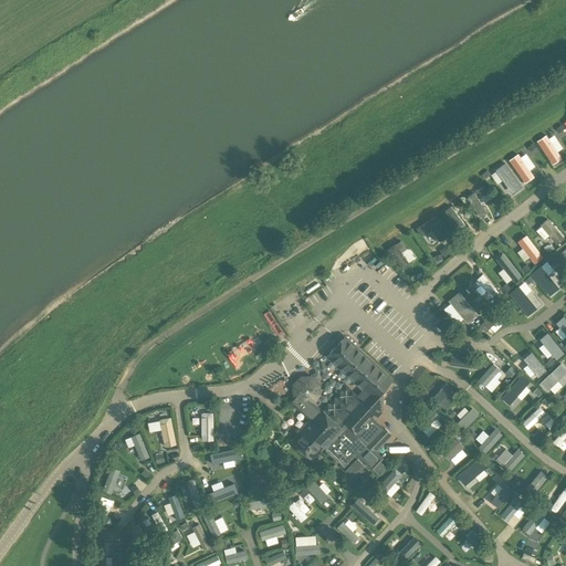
[(546,136),(536,143),(553,166),(562,159),(546,136)]
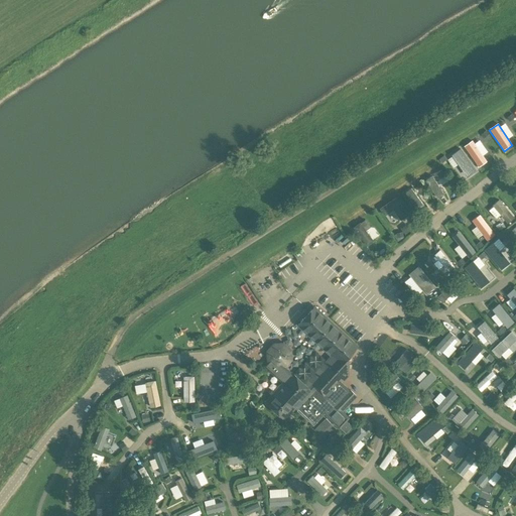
[(472,141),(464,147),(478,168),(487,162),(472,141)]
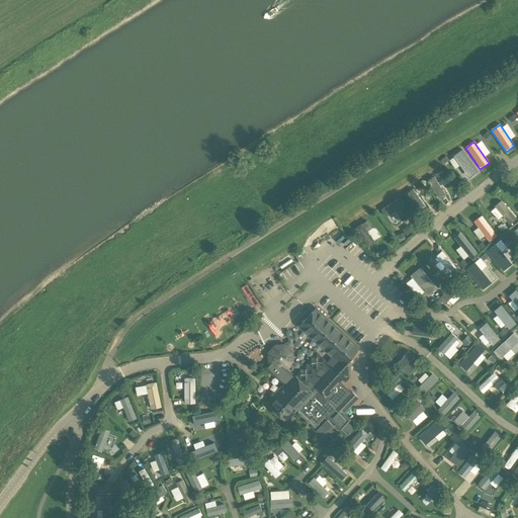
[(468,178),(478,172),(461,150),(452,157),(468,178)]
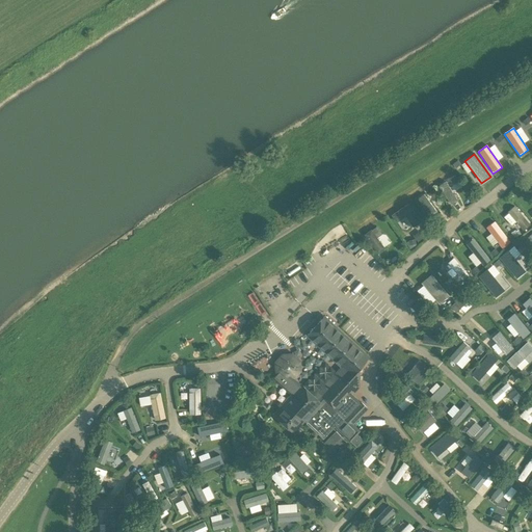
[(446,182),(439,186),(451,206),(457,202),(446,182)]
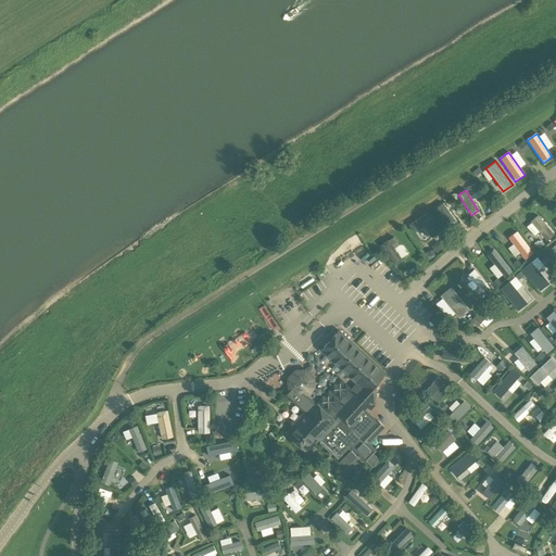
[(457,223),(443,204),(436,209),(450,227),(457,223)]
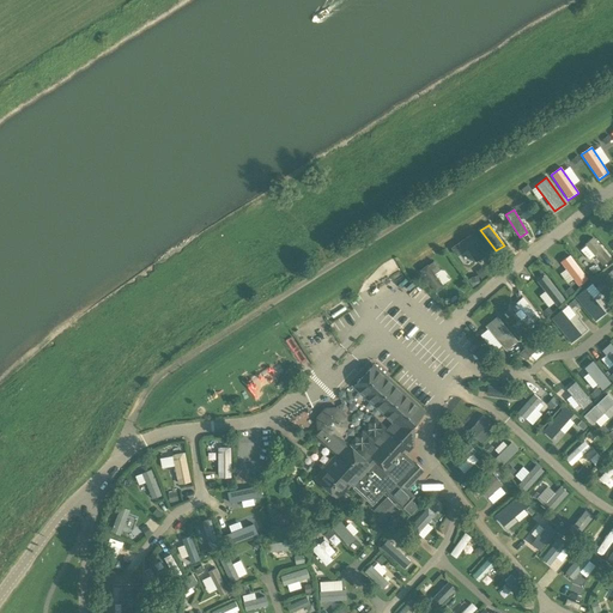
[(456,243),(463,253),(469,249),(481,265),(491,256),(472,232),(456,243)]
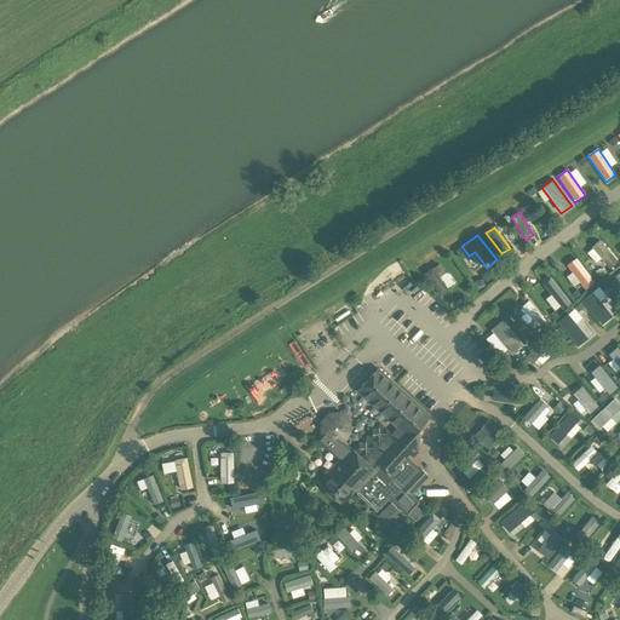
[(619,263),(600,241),(591,248),(609,270),(619,263)]
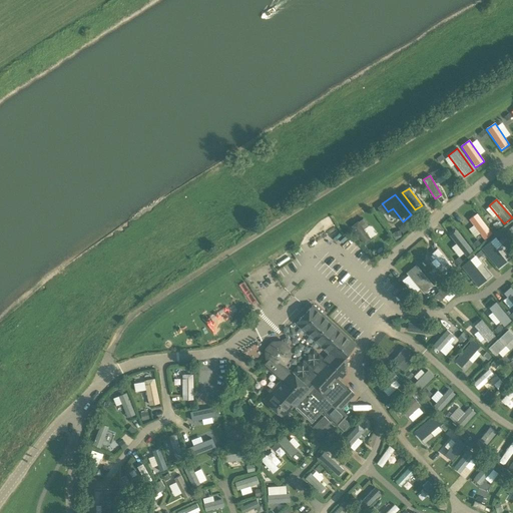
[(492,234),(477,214),(469,220),(484,240),(492,234)]
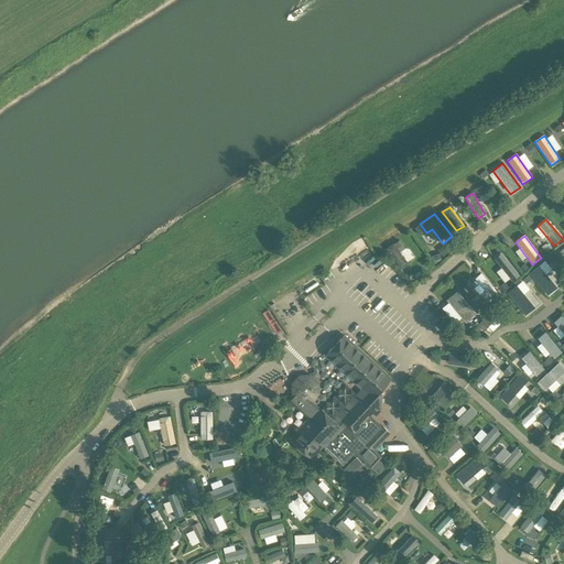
[(393,246),(400,253),(404,249),(399,241),(393,246)]
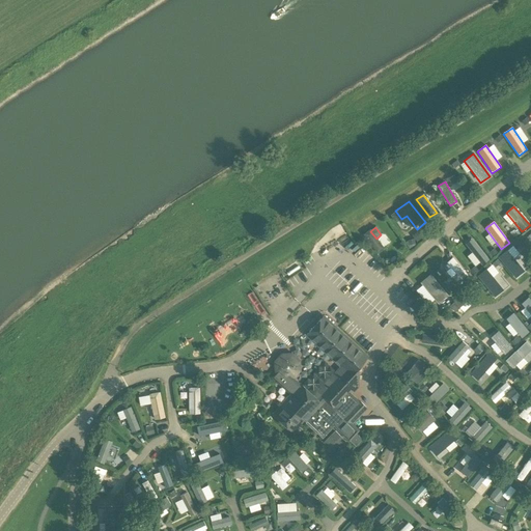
[(370,231),(370,230),(363,235),(376,254),(384,250),(376,239),(370,231)]
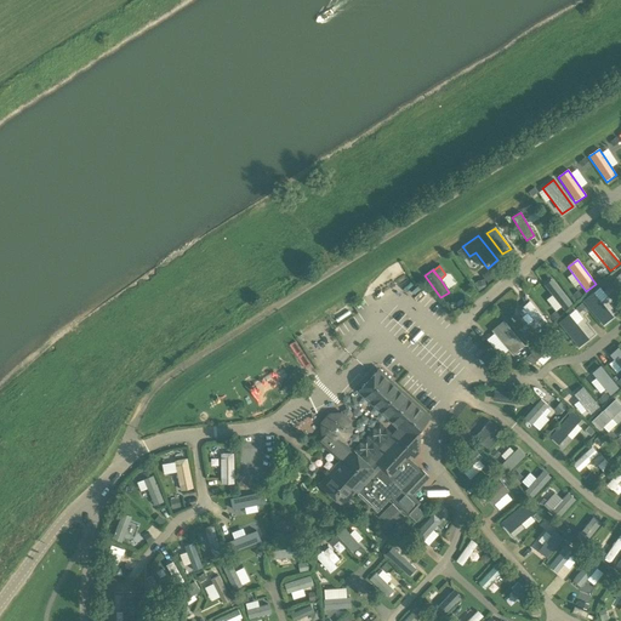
[(573,305),(551,279),(543,286),(564,312),(573,305)]
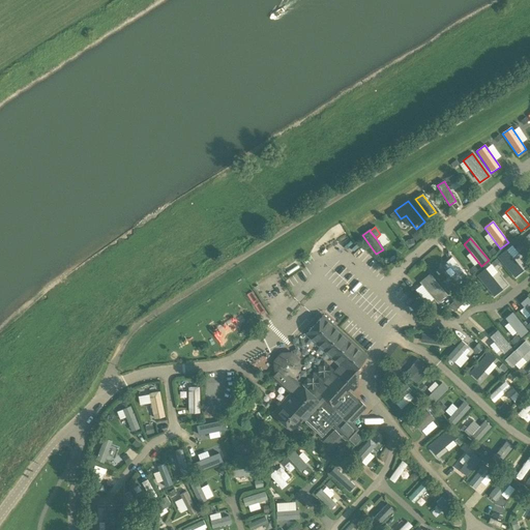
[(518,241),(511,245),(514,249),(521,244),(518,241)]
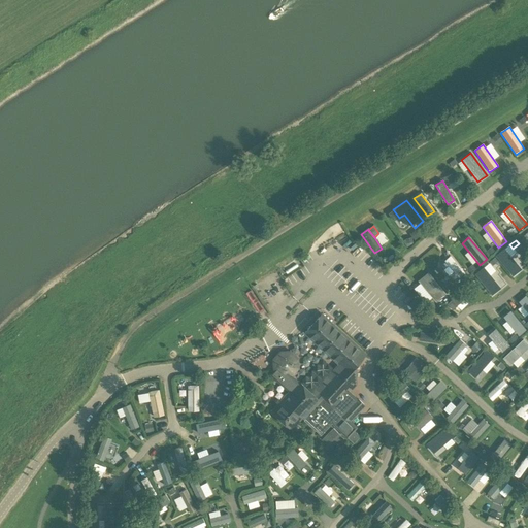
[(494,252),(491,246),(486,252),(489,256),(494,252)]
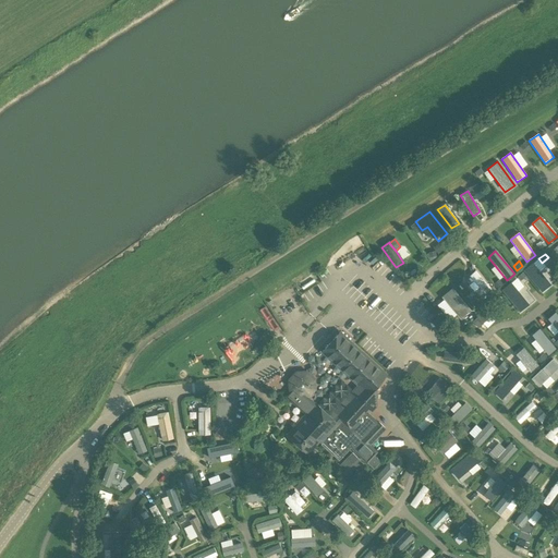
[(552,287),(533,264),(523,271),(542,293),(552,287)]
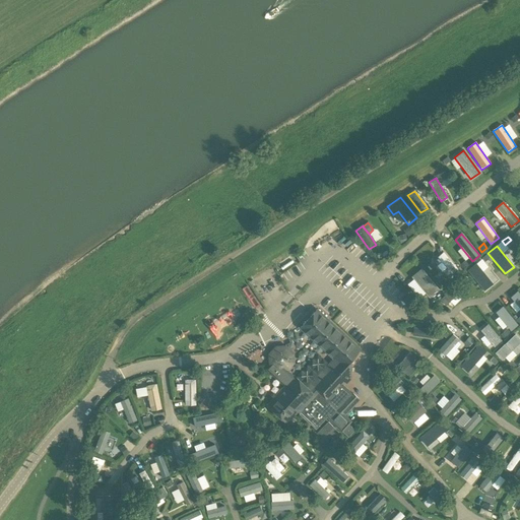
[(458,270),(443,253),(438,258),(452,275),(458,270)]
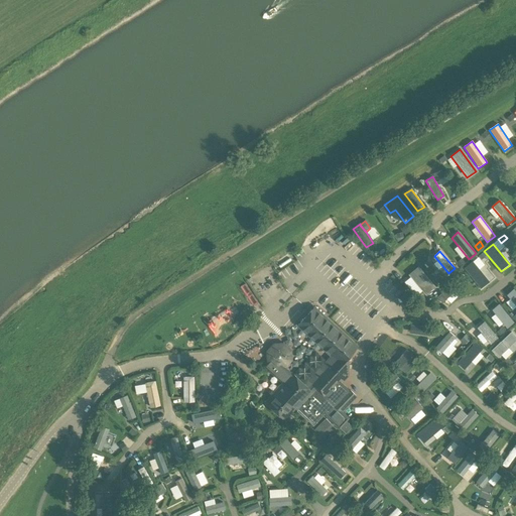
[(481,289),(489,283),(473,262),(464,269),(481,289)]
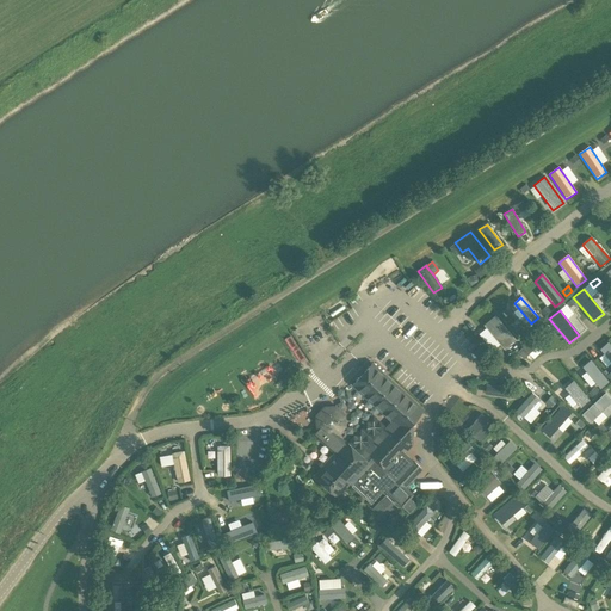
[(516,341),(494,316),(483,326),(504,351),(516,341)]
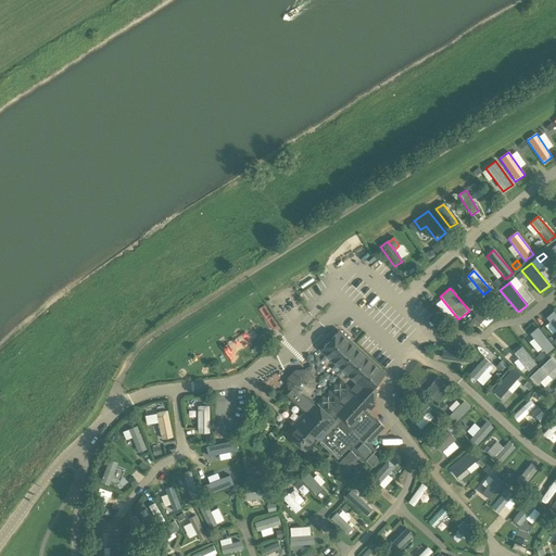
[(474,306),(480,301),(477,298),(470,303),(474,306)]
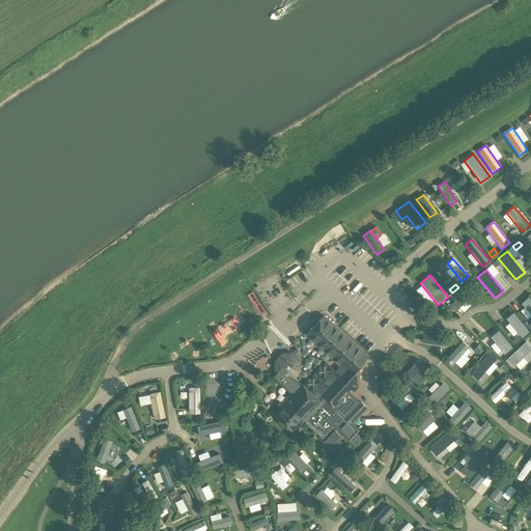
[(467,289),(449,308),(455,313),(473,296),(467,289)]
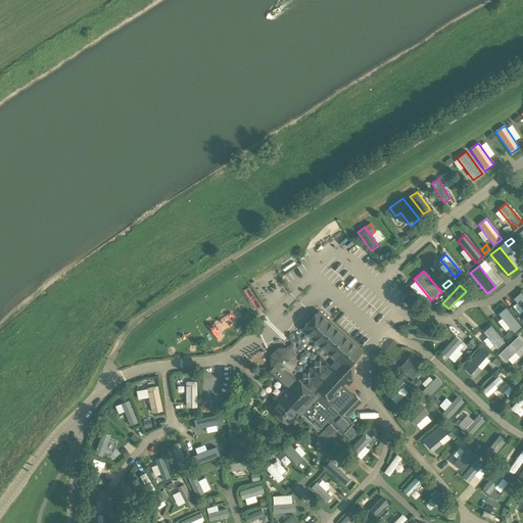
[(513,300),(522,312),(522,296),(521,294),(513,300)]
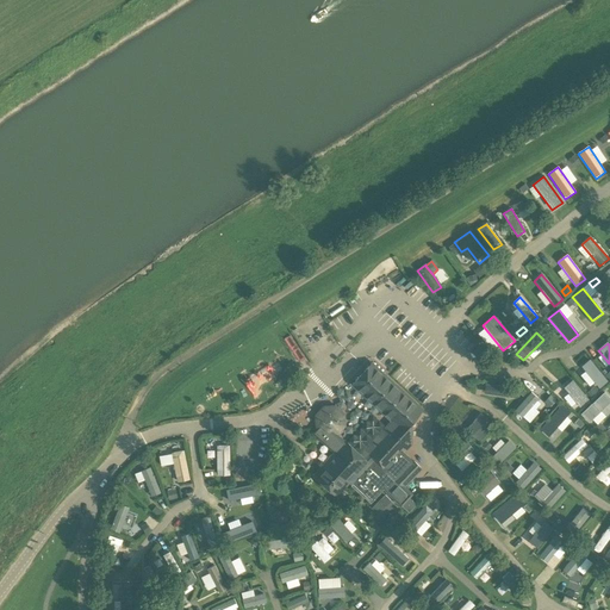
[(499,349),(491,352),(495,360),(503,358),(499,349)]
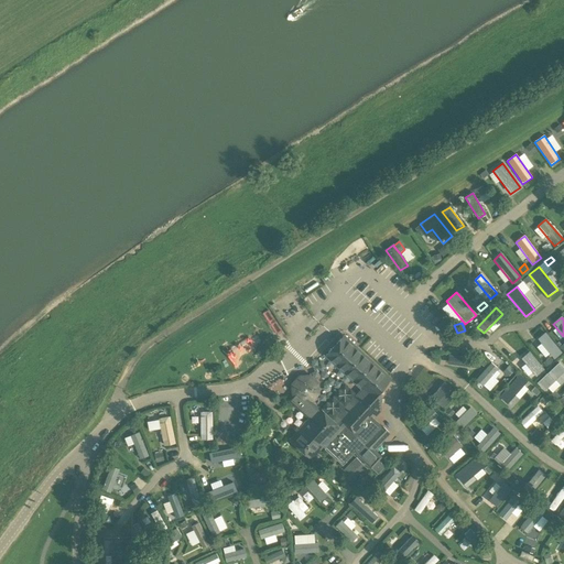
[(562,354),(545,333),(538,339),(554,360),(562,354)]
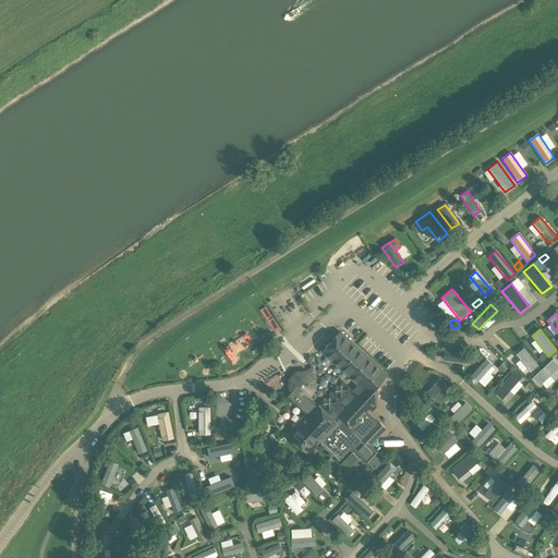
[(500,330),(490,341),(504,354),(509,348),(504,342),(508,337),(500,330)]
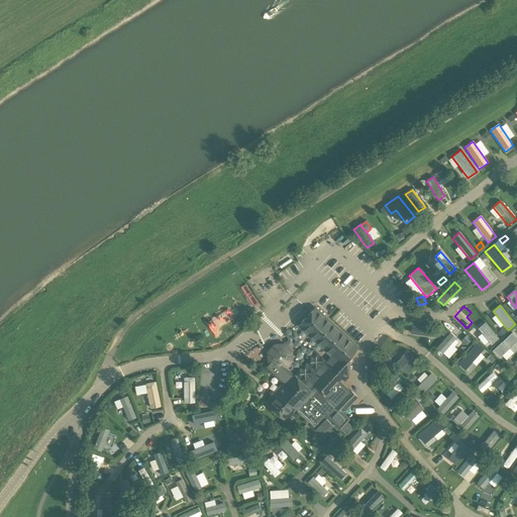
[(282,385),(265,404),(285,423),(296,412),(315,427),(326,415),(340,427),(346,419),(342,414),(332,405),(346,390),(334,380),(338,375),(352,359),(359,348),(315,308),(298,328),(330,358),(305,385),(291,373),(290,373),(282,385)]
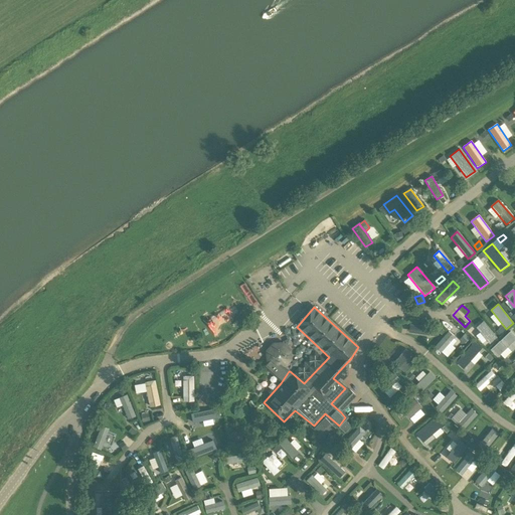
[(497,339),(484,322),(476,328),(489,345),(497,339)]
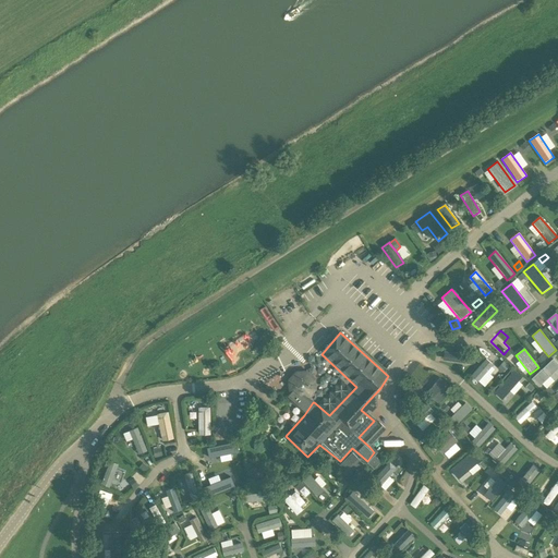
[(444,352),(443,362),(471,365),(473,355),(444,352)]
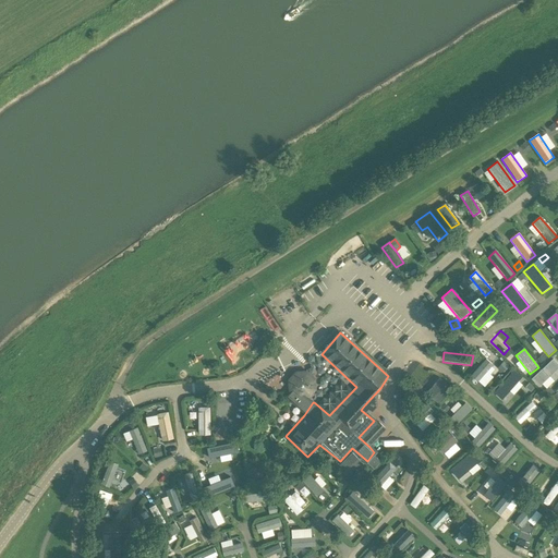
[(493,365),(486,359),(471,376),(477,383),(493,365)]
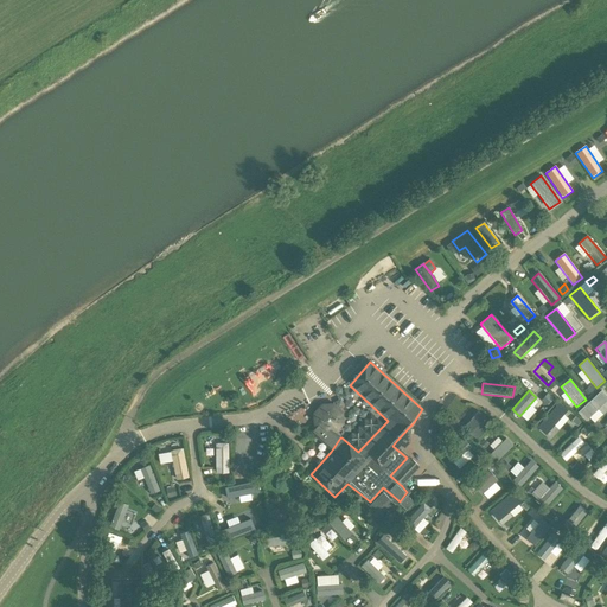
[(606,402),(606,397),(601,391),(577,414),(586,422),(606,402)]
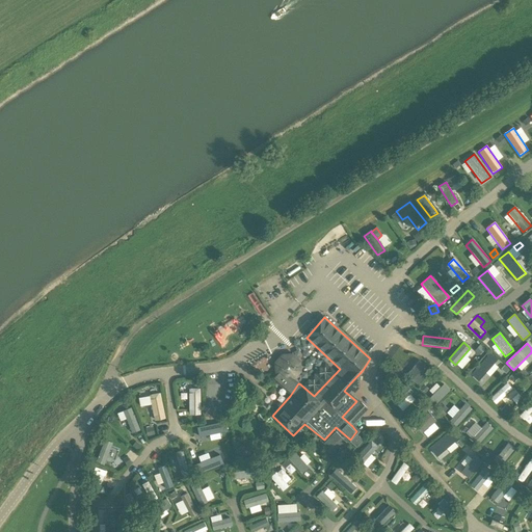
[(485,348),(480,344),(474,351),(479,355),(485,348)]
